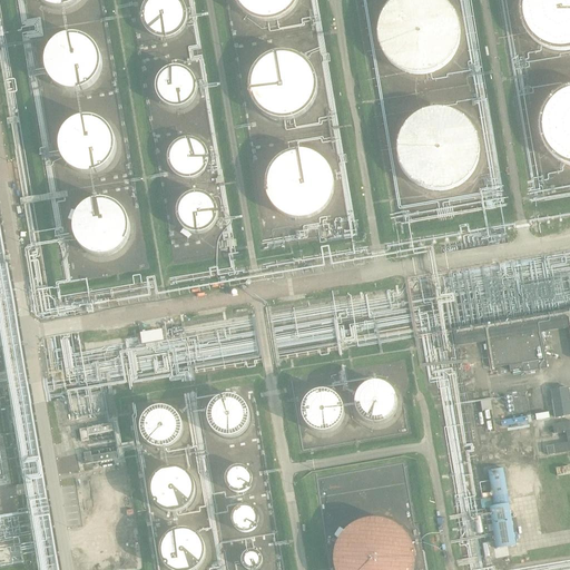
[(31,0),(37,7),(58,13),(75,8),(80,0),(31,0)]
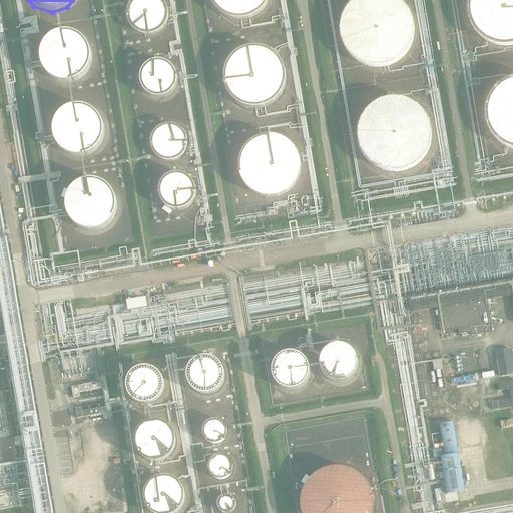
[(126,20),(130,30),(139,38),(150,39),(159,36),(165,28),(167,19),(165,10),(159,3),(152,0),(140,0),(132,5),(128,12),(126,20)]
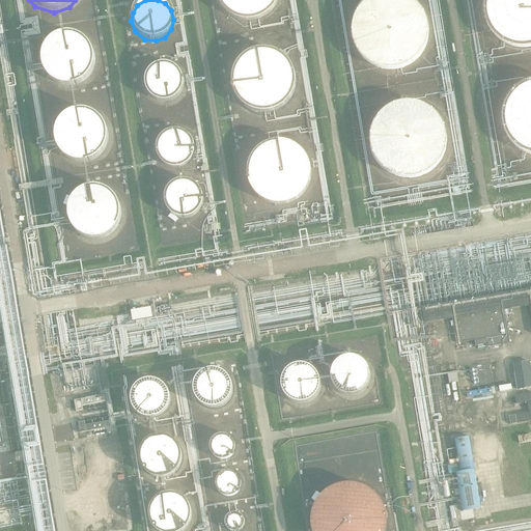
[(218,0),(221,6),(231,16),(244,20),(259,18),(271,11),(278,1),(278,0),(218,0)]
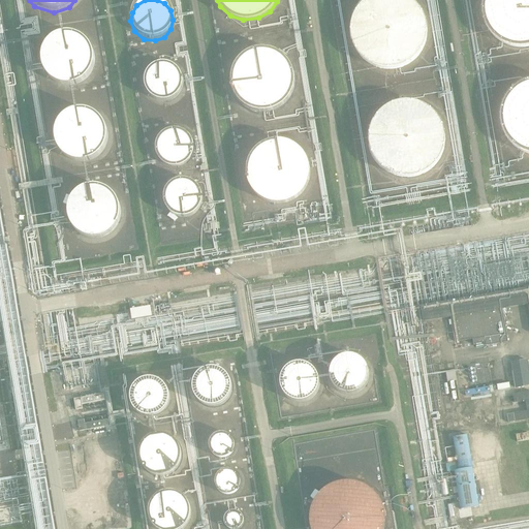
[(359,52),(373,63),(396,66),(413,60),(425,47),(430,25),(424,5),(417,0),(361,0),(352,14),(350,33),(359,52)]
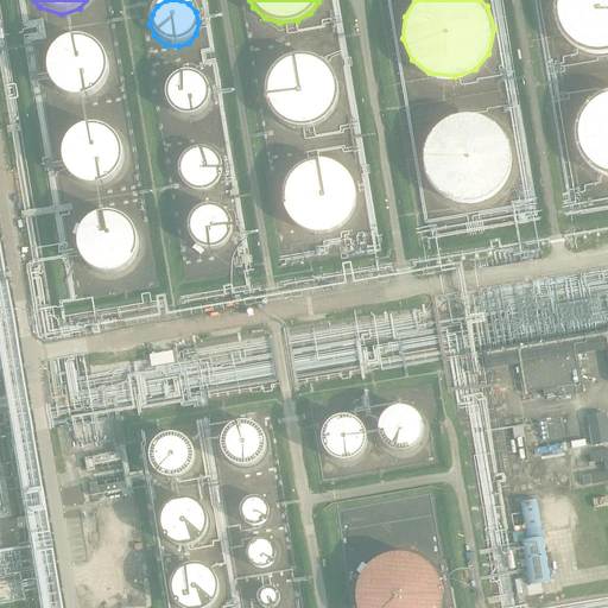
[(561,38),(577,51),(605,56),(607,54),(607,0),(552,0),(551,17),(561,38)]
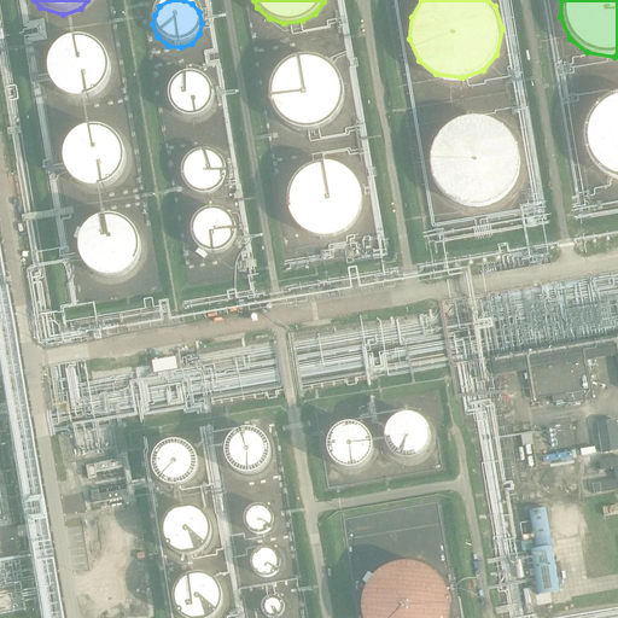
[(54,98),(76,105),(94,99),(106,85),(109,66),(101,51),(86,41),(66,40),(51,50),(42,65),(44,82),(54,98)]
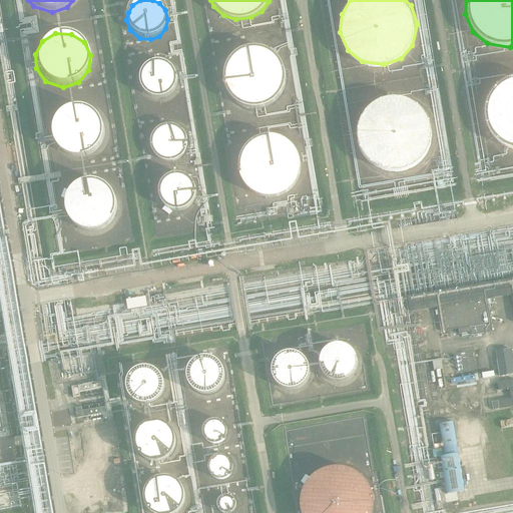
[(221,80),(227,94),(237,103),(249,107),(265,105),(276,99),(283,89),(287,76),(285,64),(281,56),(271,47),(259,42),(245,43),(236,47),(226,56),(221,67),(221,80)]
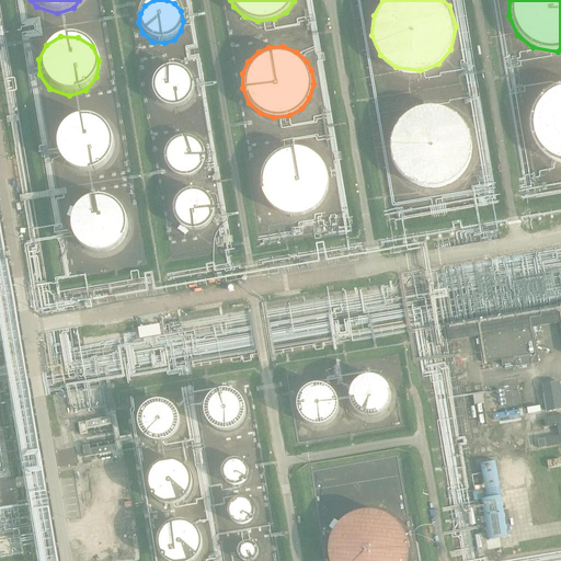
[(149,93),(153,104),(163,113),(175,114),(185,111),(193,101),(194,92),(192,82),(185,75),(176,70),(165,71),(156,77),(151,84),(149,93)]
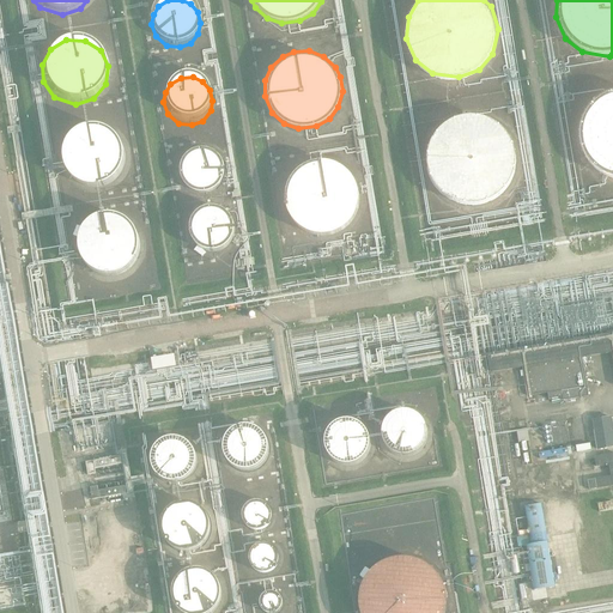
[(584,161),(601,174),(612,175),(612,87),(605,89),(588,99),(577,117),(576,139),(584,161)]
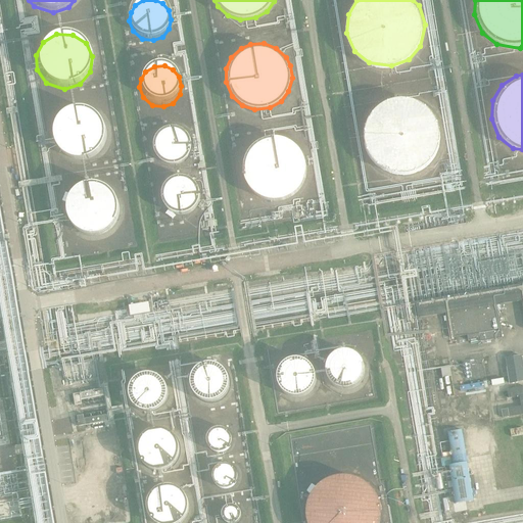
[(370,159),(384,171),(408,175),(424,168),(435,154),(440,134),(434,113),(422,102),(405,96),(387,98),(373,107),(364,123),(362,141),(370,159)]
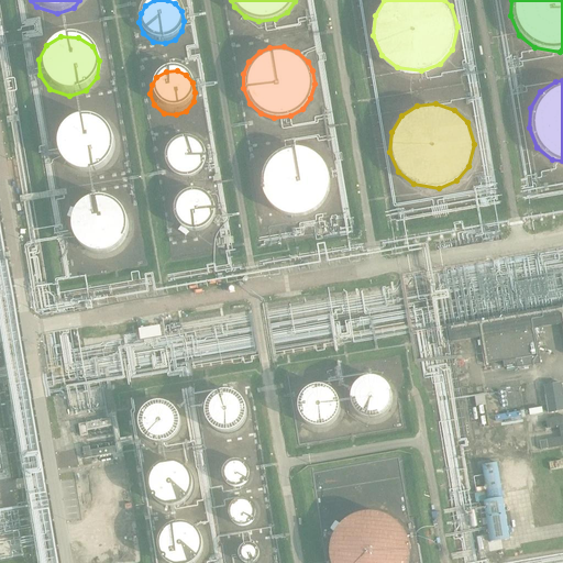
[(65,172),(85,178),(101,173),(112,158),(113,143),(107,129),(94,119),(76,119),(62,127),(54,141),(55,157),(65,172)]
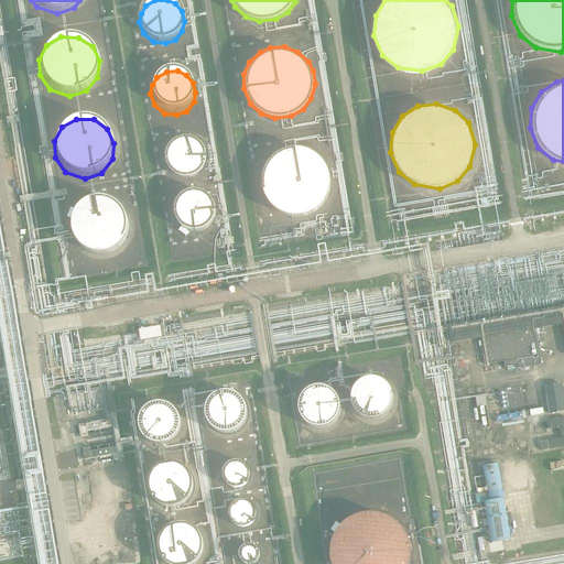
[(163,154),(167,166),(177,174),(190,176),(199,172),(207,163),(208,153),(206,143),(199,137),(191,132),(180,132),(170,138),(165,145),(163,154)]
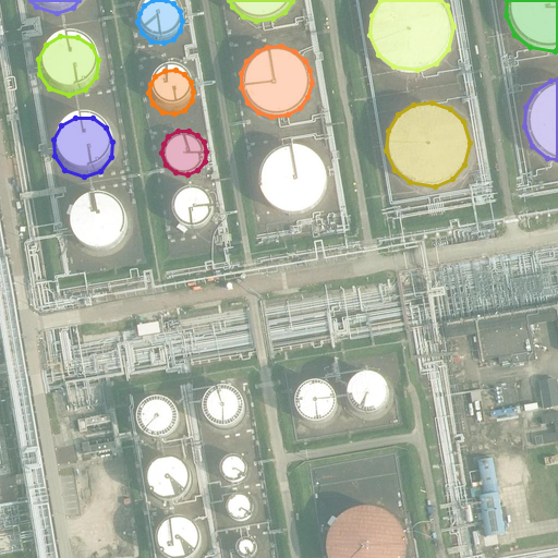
[(258,184),(265,199),(276,208),(289,213),(306,211),(317,204),(326,193),(329,180),(327,167),(323,157),(313,148),(299,143),(286,144),(275,148),(265,158),(259,169),(258,184)]
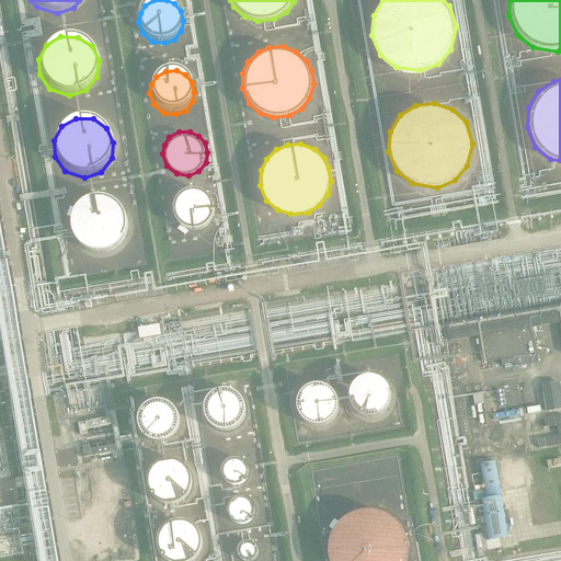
[(171,214),(174,226),(184,233),(196,236),(206,231),(214,222),(216,213),(214,203),(207,195),(197,192),(187,192),(178,197),(172,205),(171,214)]
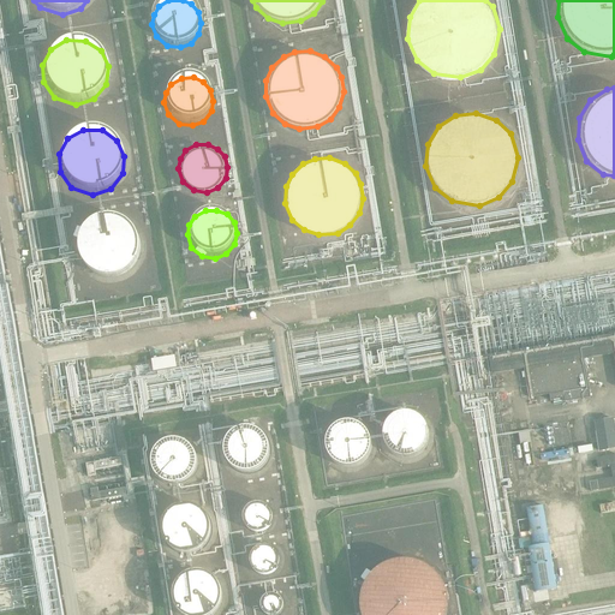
[(85,275),(107,282),(125,276),(137,261),(139,243),(132,228),(117,218),(97,218),(82,226),(73,242),(75,260),(85,275)]
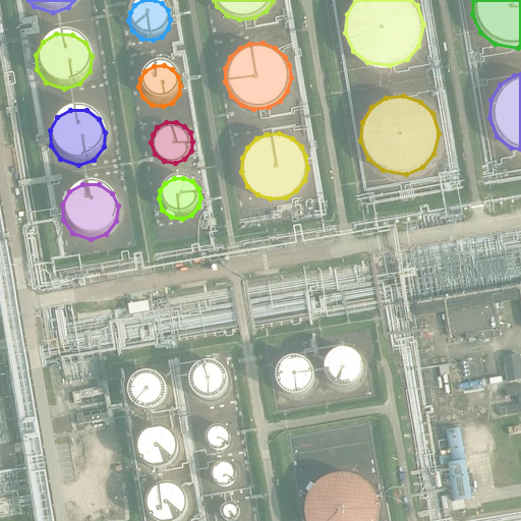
[(520,285),(414,302),(416,317),(444,312),(448,338),(465,335),(466,339),(478,337),(478,341),(500,337),(495,304),(520,300),(520,301),(520,285)]
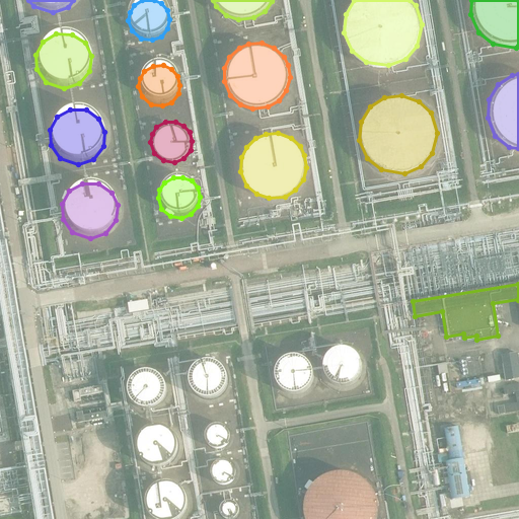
[(149,300),(129,302),(130,312),(150,310),(149,300)]
